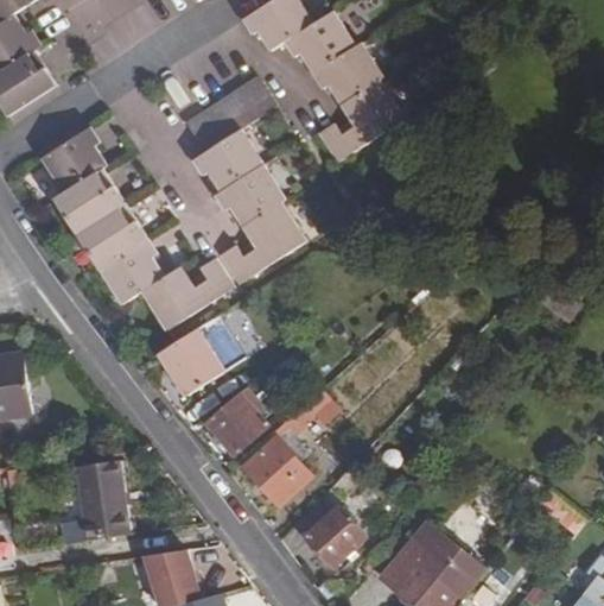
[(0,17),(1,19),(13,12),(25,4),(30,0),(0,0),(0,17)]
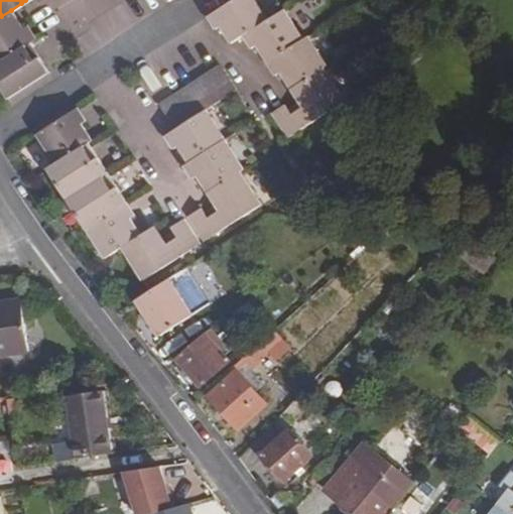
[(223,32),(228,39),(242,30),(265,15),(255,0),(224,0),(205,13),(213,26),(217,23),(223,32)]
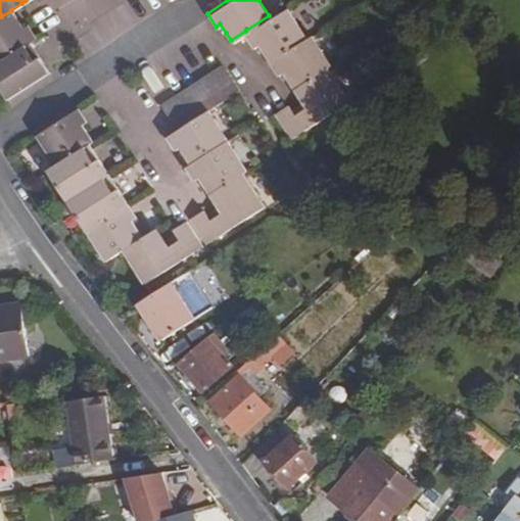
[(263,51),(268,58),(305,35),(286,4),(269,15),(245,31),(253,44),(256,42),(263,51)]
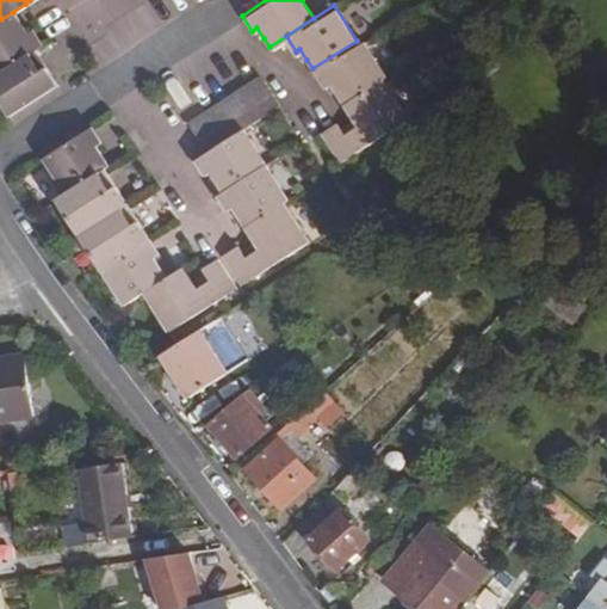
[(0,68),(33,48),(39,43),(30,28),(25,31),(20,23),(13,12),(1,19),(0,19),(0,68)]
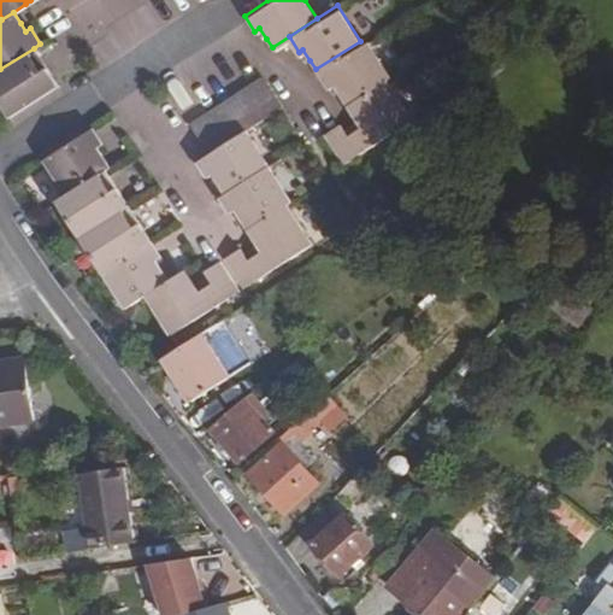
[(335,92),(342,103),(383,75),(388,72),(365,37),(360,41),(316,69),(325,86),(330,83),(335,92)]
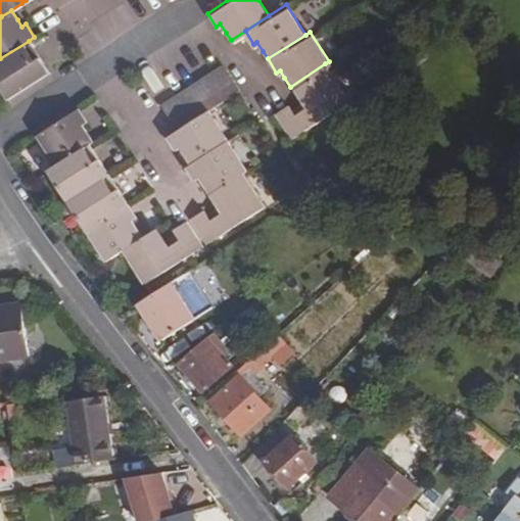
[(0,91),(5,100),(49,72),(41,59),(29,41),(0,58),(0,91)]
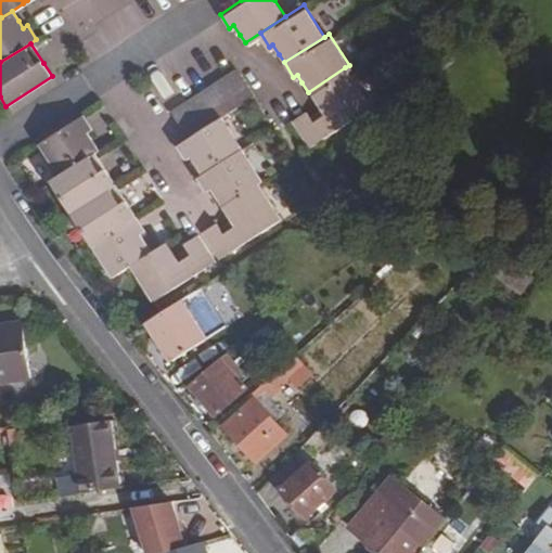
[(289,118),(306,144),(368,103),(345,67),(308,92),(318,106),(321,112),(310,119),(306,114),(303,108),(289,118)]
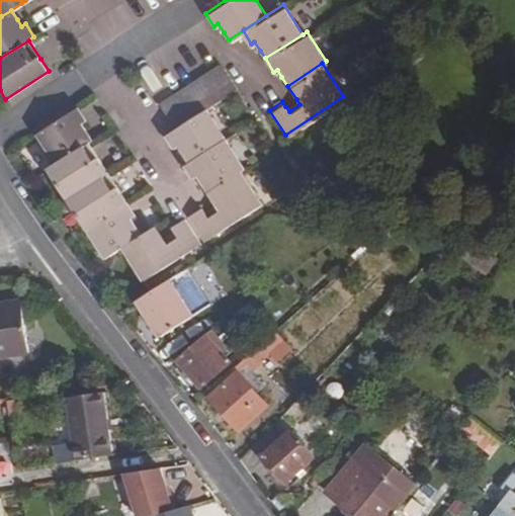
[(206,74),(223,98),(237,89),(220,65),(206,74)]
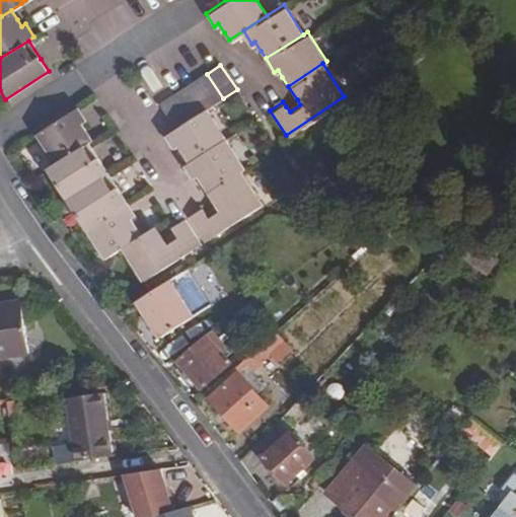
[(5,99),(9,104),(52,77),(49,71),(5,99)]
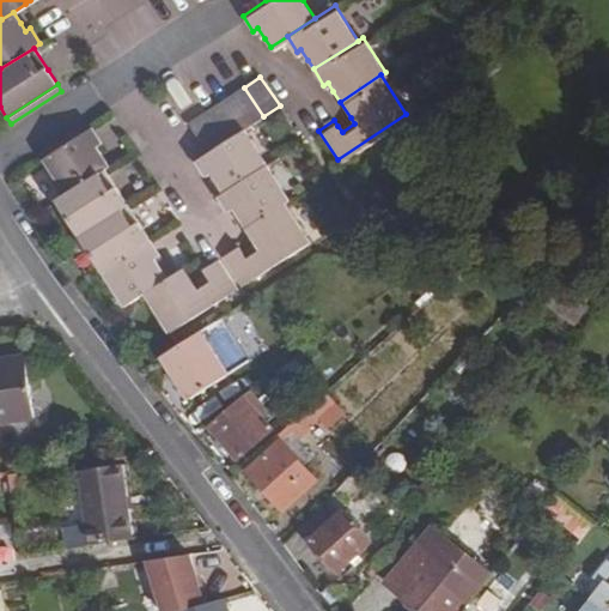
[(231,96),(250,125),(263,116),(244,88),(231,96)]
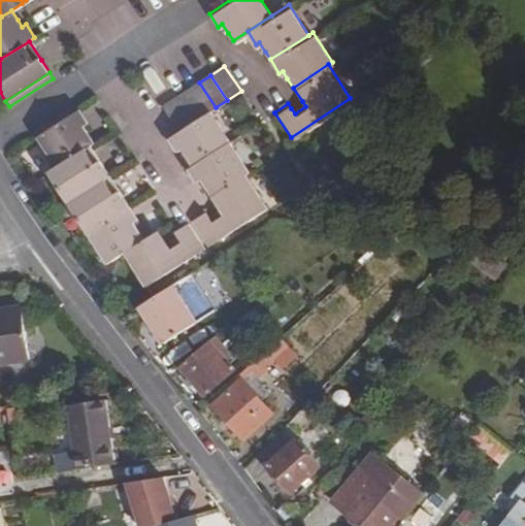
[(188,90),(204,114),(209,111),(216,107),(199,83),(188,90)]
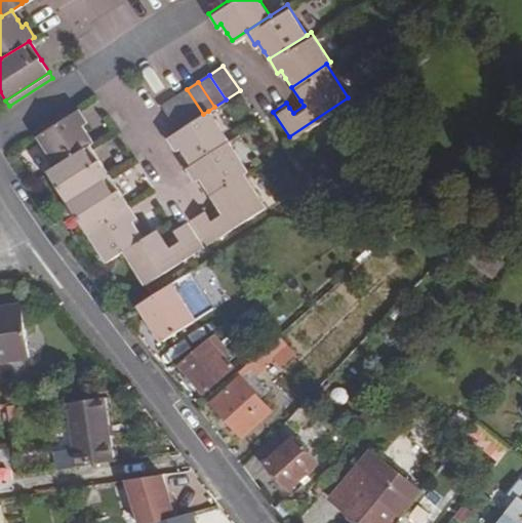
[(173,97),(190,122),(203,114),(187,89),(173,97)]
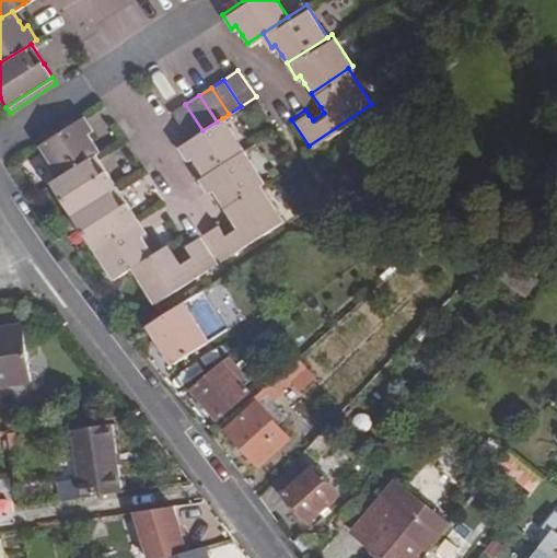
[(172,112),(189,138),(202,130),(185,104),(172,112)]
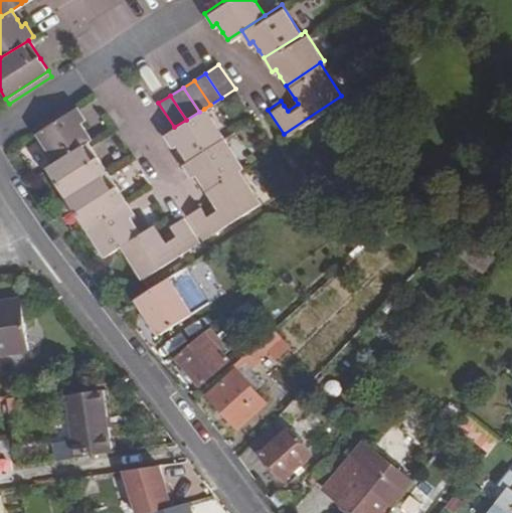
[(290,102),(284,106),(288,111),(298,104),(295,99),(290,102)]
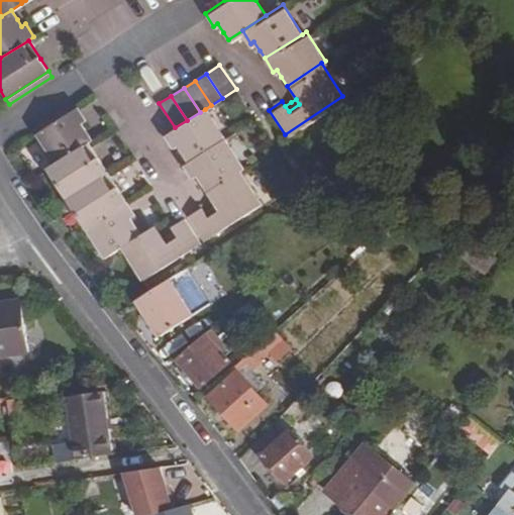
[(66,103),(28,127),(33,135),(71,110),(66,103)]
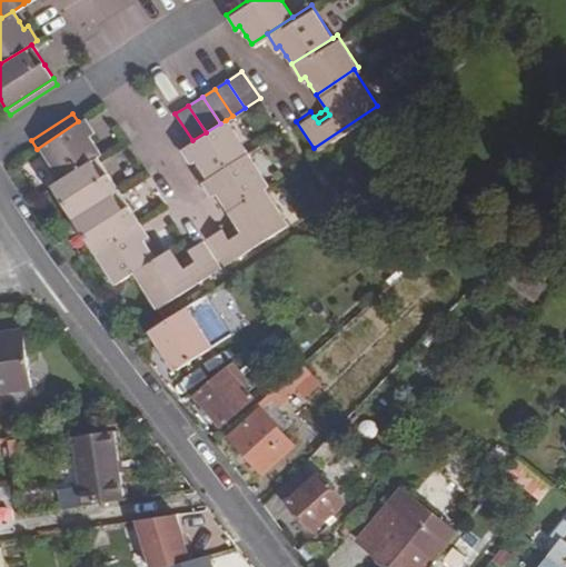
[(37,149),(57,181),(92,159),(96,156),(90,147),(85,138),(89,133),(81,119),(78,121),(37,149)]
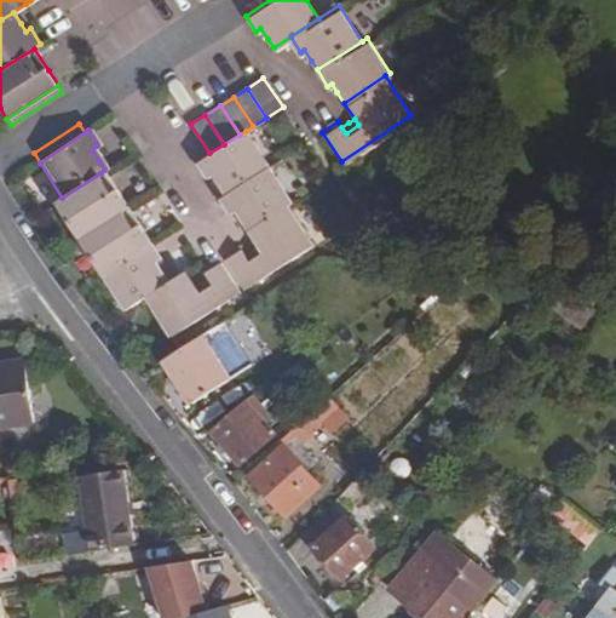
[(219,184),(225,194),(269,167),(246,131),(240,135),(224,144),(209,153),(196,162),(208,178),(213,175),(219,184)]
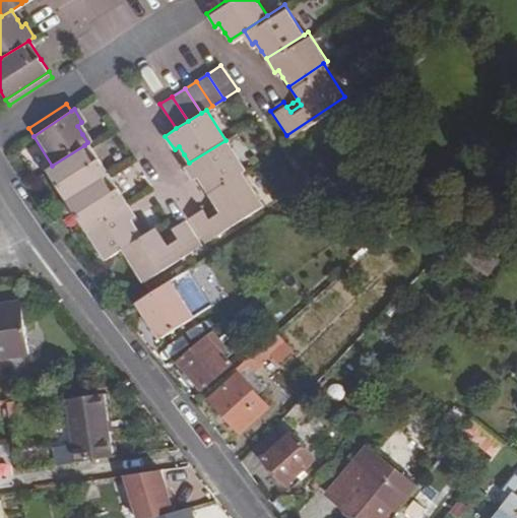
[(203,185),(209,193),(241,173),(245,170),(225,140),(189,163),(184,167),(193,179),(197,176),(203,185)]
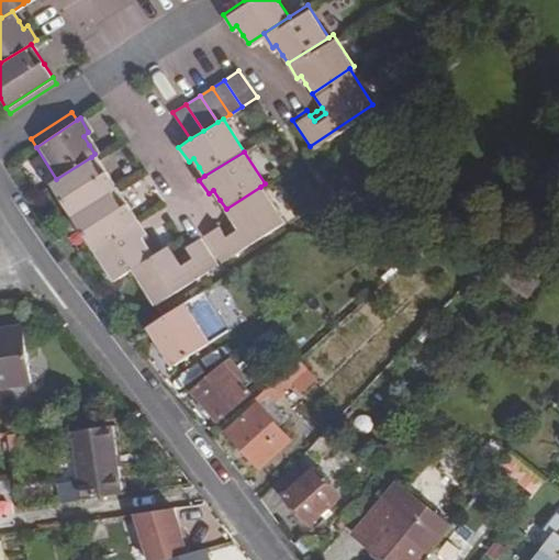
[(47,185),(70,217),(113,189),(101,172),(91,157),(56,179),(47,185)]
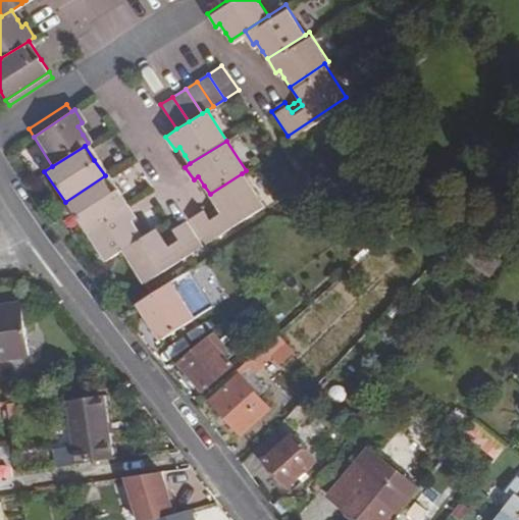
[(189,217),(205,243),(263,204),(242,173),(210,194),(216,205),(220,210),(207,218),(204,214),(200,209),(189,217)]
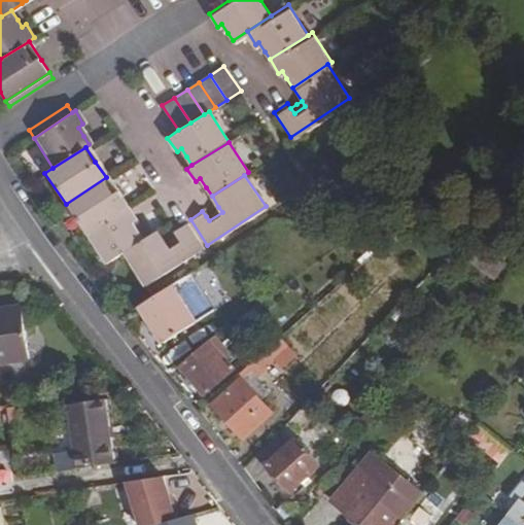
[(66,204),(85,235),(126,208),(115,191),(106,177),(66,204)]
